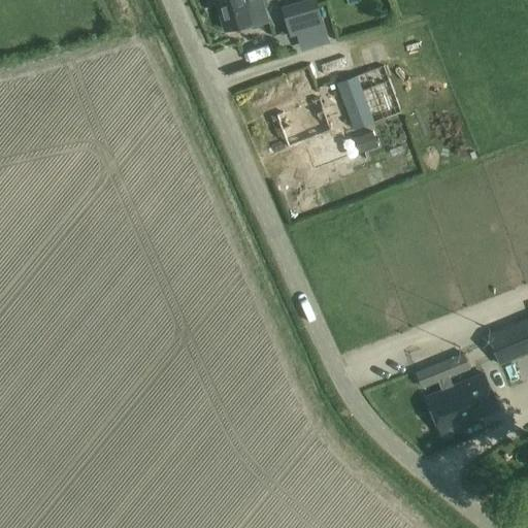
[(216,0),(225,30),(251,23),(252,26),(268,21),(262,0),(216,0)]
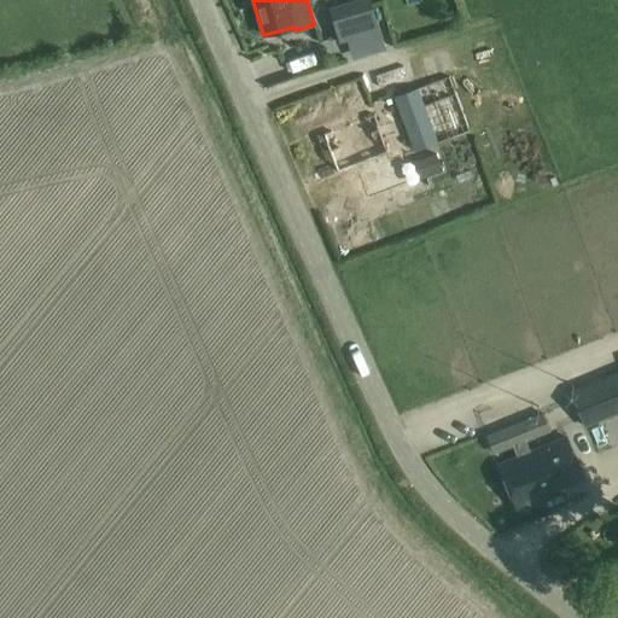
[(371,7),(334,19),(339,38),(377,27),(371,7)]
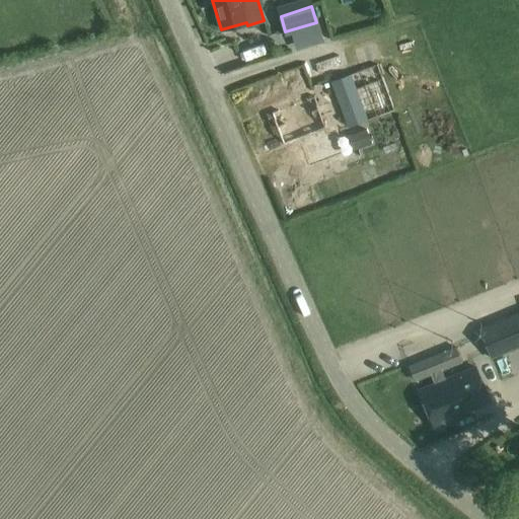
[(359,63),(379,57),(376,48),(356,54),(359,63)]
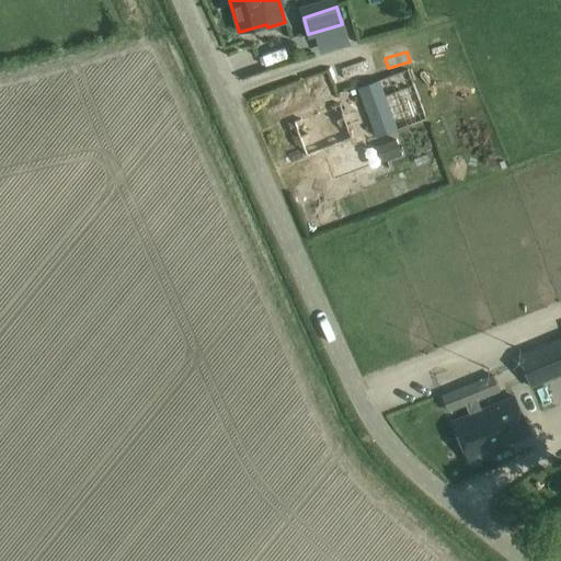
[(408,69),(358,88),(377,137),(426,118),(408,69)]
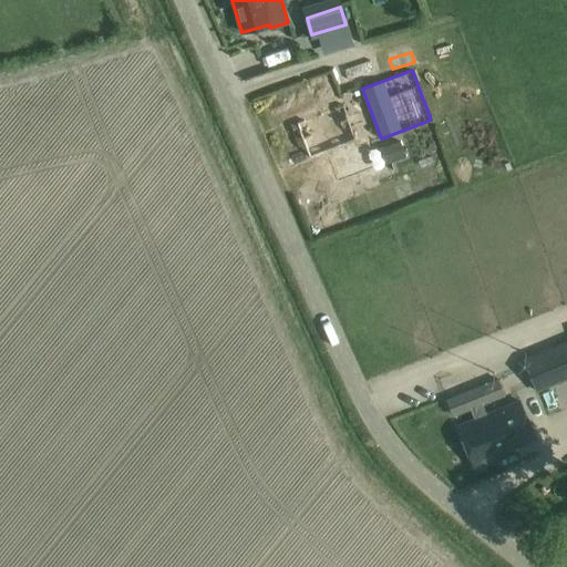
[(342,104),(297,122),(310,158),(357,142),(342,104)]
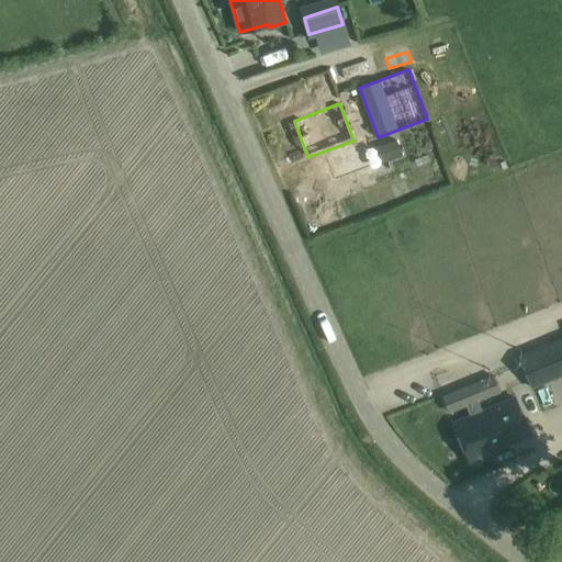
[(375,138),(382,159),(401,153),(395,133),(375,138)]
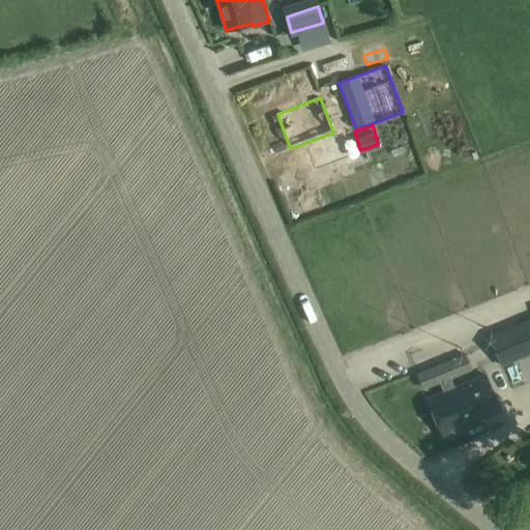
[(439,170),(434,156),(419,162),(425,175),(439,170)]
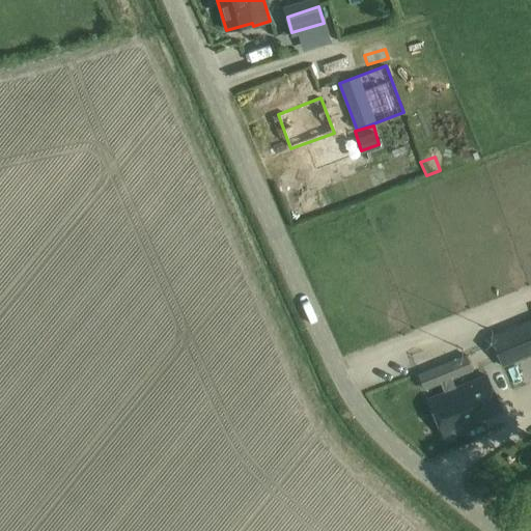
[(530,319),(491,337),(502,366),(530,353),(530,319)]
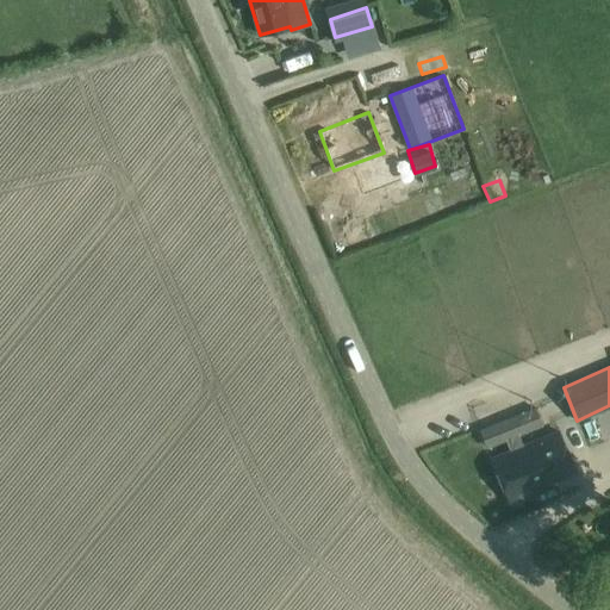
[(542,425),(535,408),(499,422),(506,439),(542,425)]
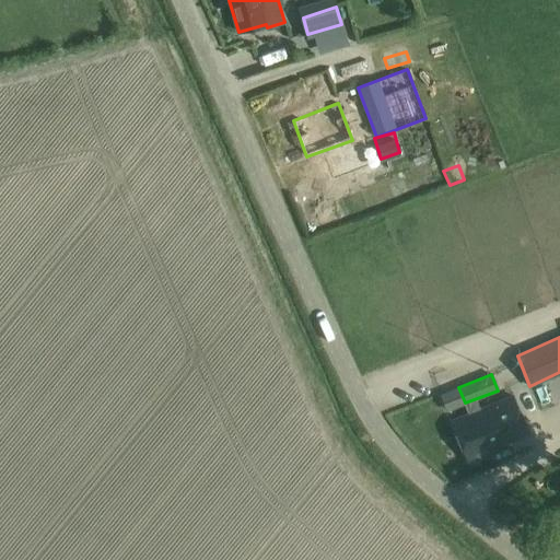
[(487,448),(496,445),(527,432),(512,395),(452,420),(469,462),(489,453),(487,448)]
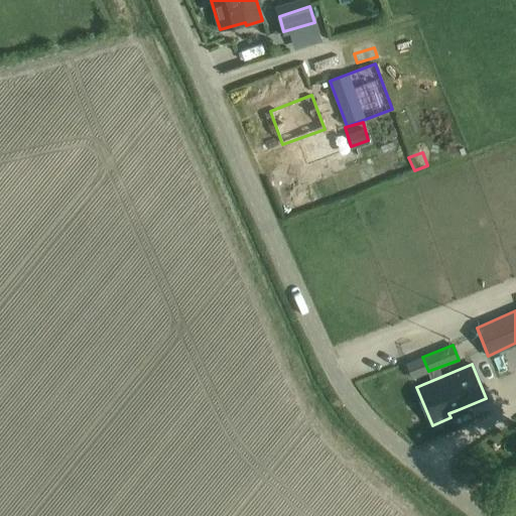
All buildings are outlined.
